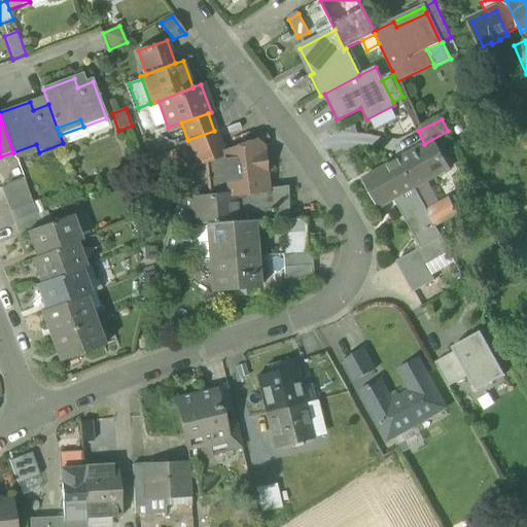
[(60,135),(63,143),(64,145),(86,137),(83,127),(60,135)]
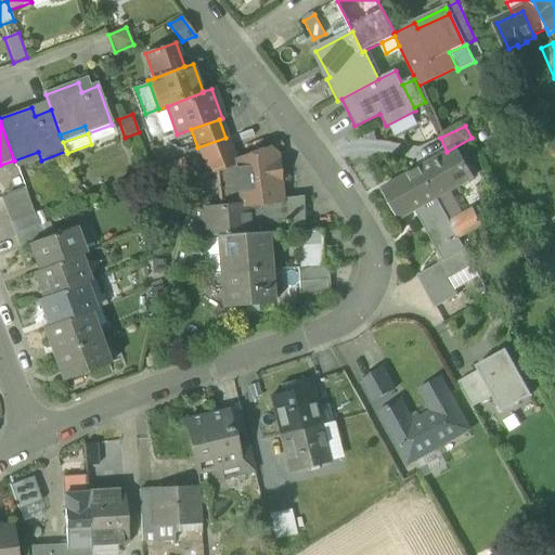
[(235,162),(226,138),(197,147),(207,173),(215,170),(215,169),(235,162)]
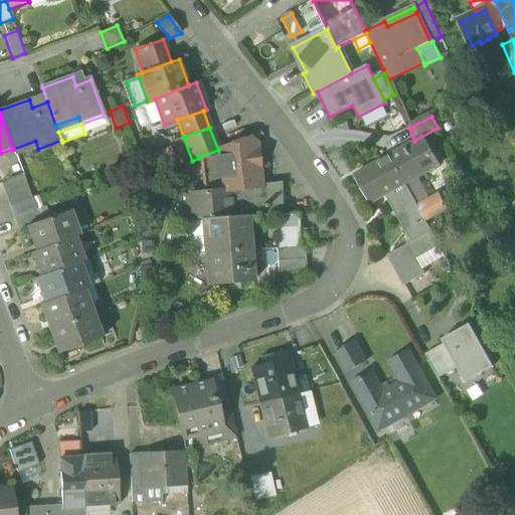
[(180,163),(192,161),(183,137),(172,141),(180,163)]
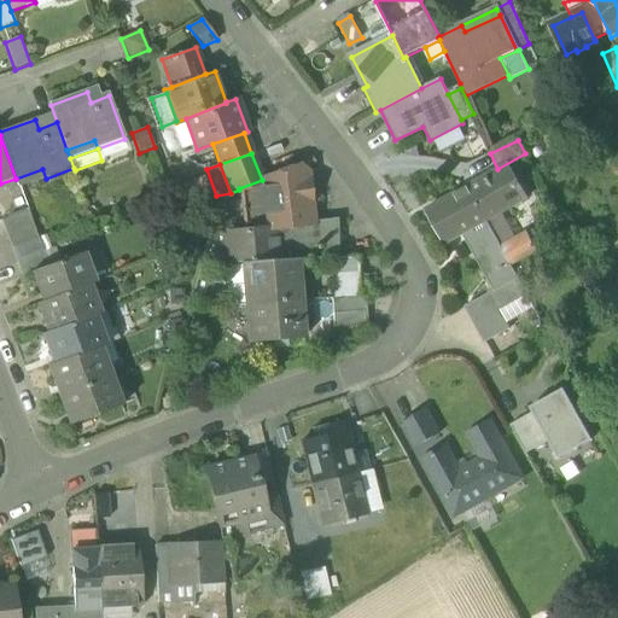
[(509,165),(467,188),(487,221),(495,216),(528,198),(509,165)]
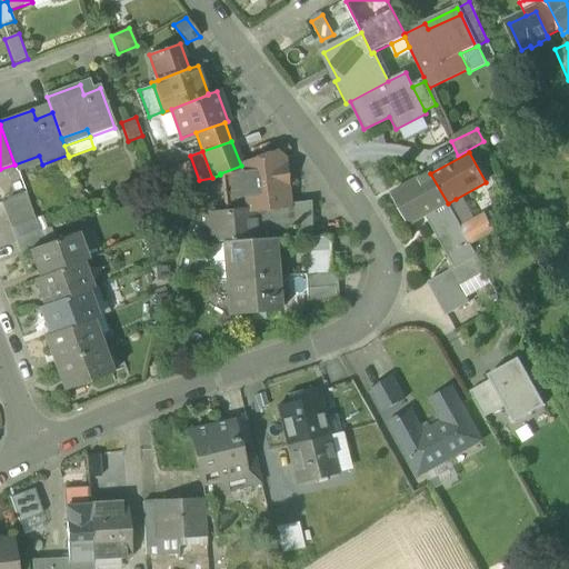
[(221,186),(225,212),(281,206),(280,195),(287,195),(282,160),(276,153),(241,166),(220,173),(220,175),(221,186)]
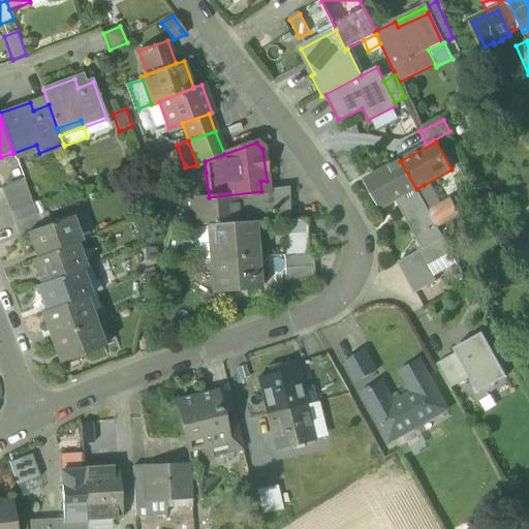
[(36,145),(13,153),(17,160),(39,153),(36,145)]
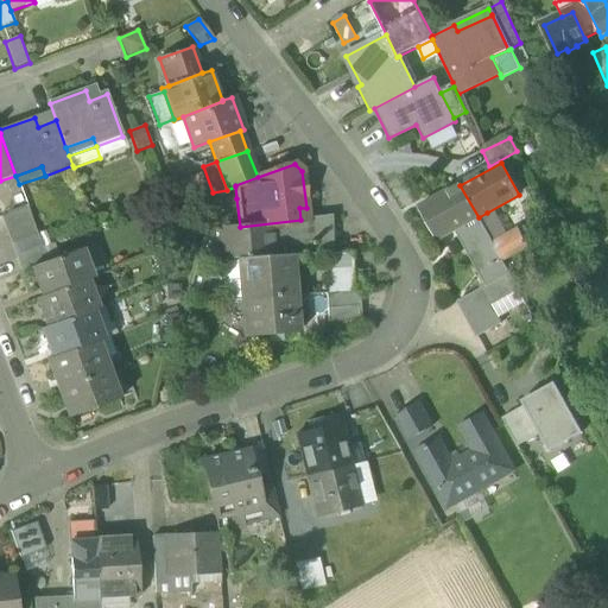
[(455,230),(479,217),(460,185),(418,208),(437,241),(455,230)]
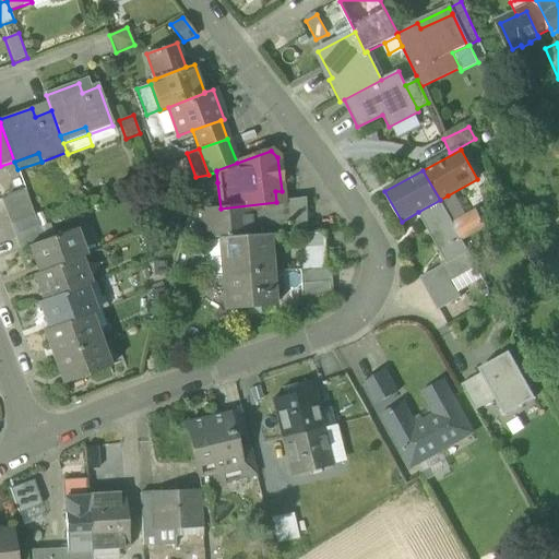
[(0,201),(6,213),(30,203),(25,191),(0,201)]
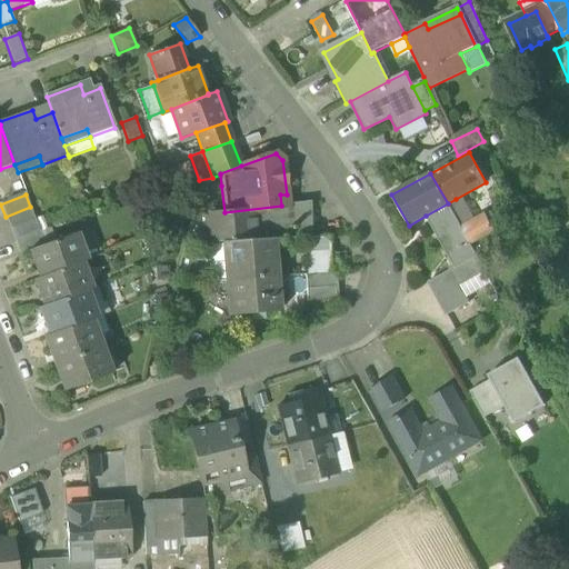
[(448,203),(460,228),(469,223),(456,199),(448,203)]
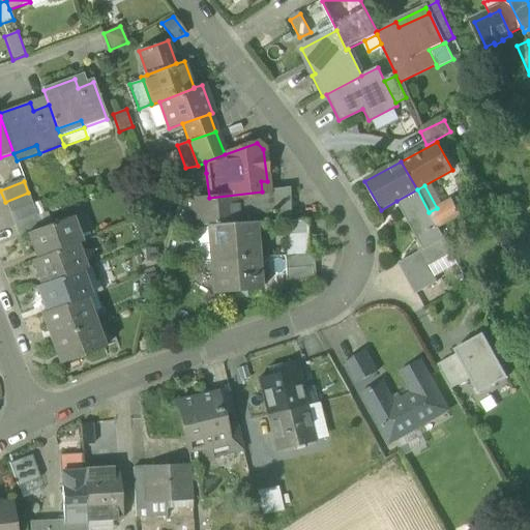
[(289,188),(262,192),(209,198),(198,199),(197,198),(189,199),(189,201),(192,227),(208,226),(241,223),(254,223),(285,222),(290,222),(289,188)]
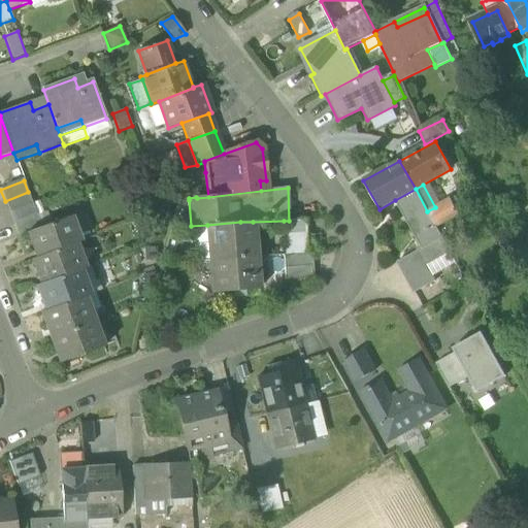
[(427,211),(416,189),(395,200),(422,250),(423,251),(442,238),(439,234),(436,228),(427,211)]
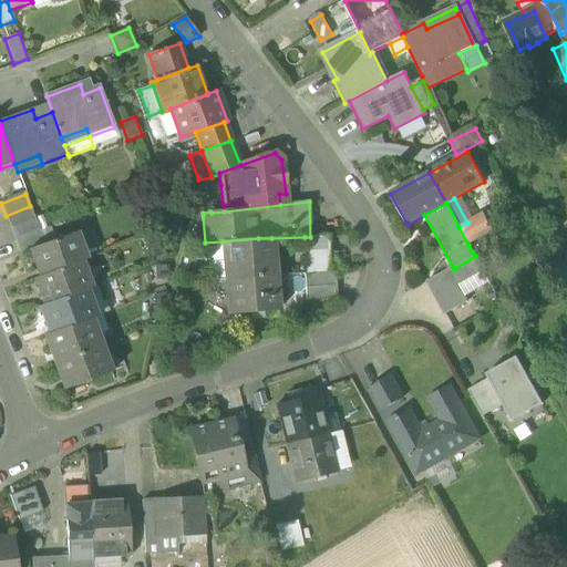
[(34,219),(30,206),(6,216),(10,228),(34,219)]
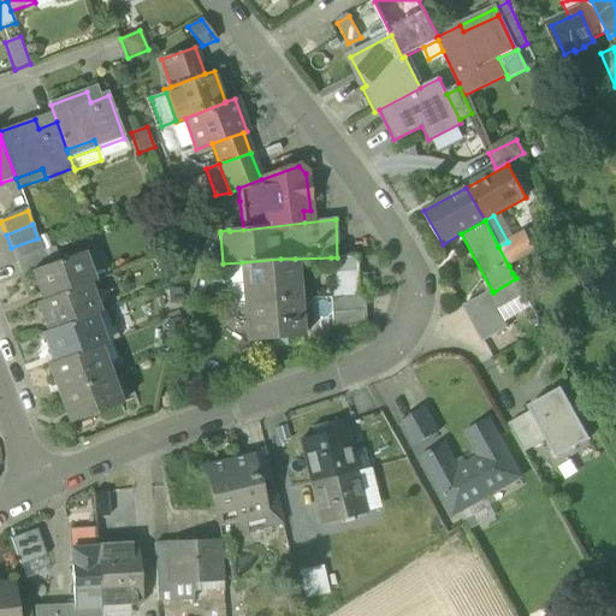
[(526,232),(508,242),(498,247),(509,266),(537,250),(526,232)]
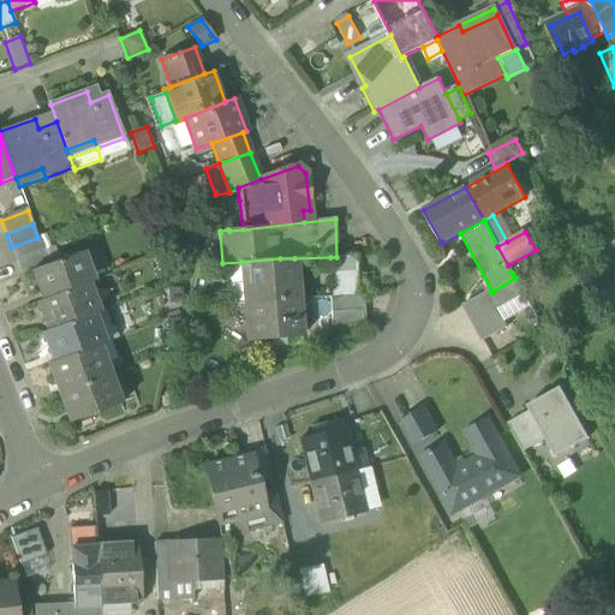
[(11,248),(16,262),(43,251),(37,238),(11,248)]
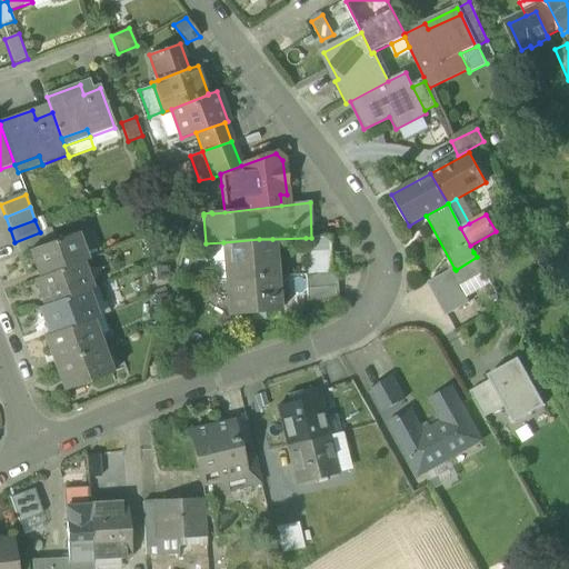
[(15,242),(19,255),(30,250),(45,245),(40,232),(15,242)]
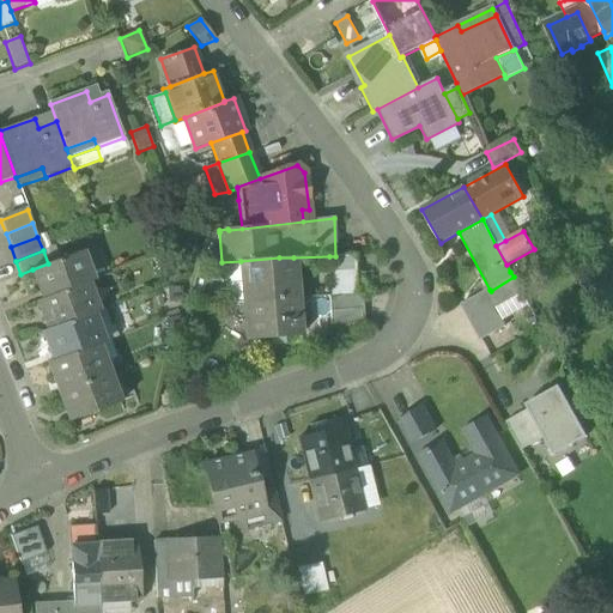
[(86,316),(97,345),(105,341),(95,313),(99,311),(89,283),(95,280),(84,250),(76,254),(86,283),(80,285),(91,314),(86,316)]
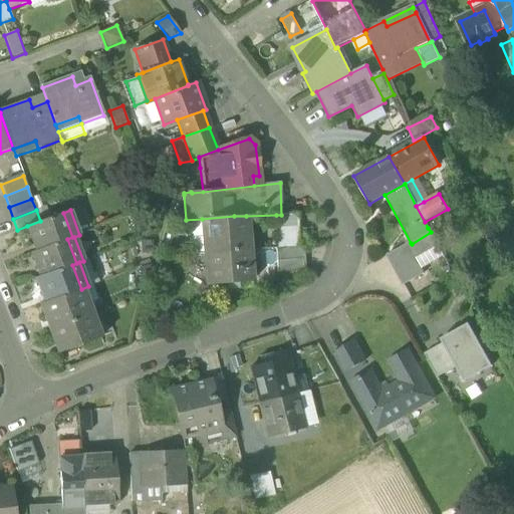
[(27,226),(36,251),(67,239),(72,237),(63,213),(40,221),(27,226)]
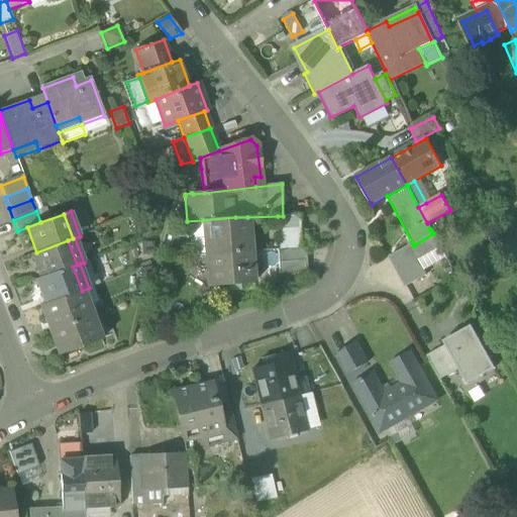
[(278,216),(279,231),(300,230),(299,216),(283,216),(278,216)]
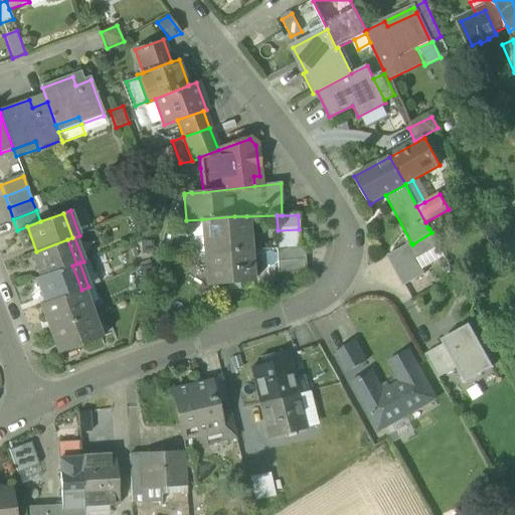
[(202,219),(205,254),(249,251),(246,216),(234,216),(202,219)]
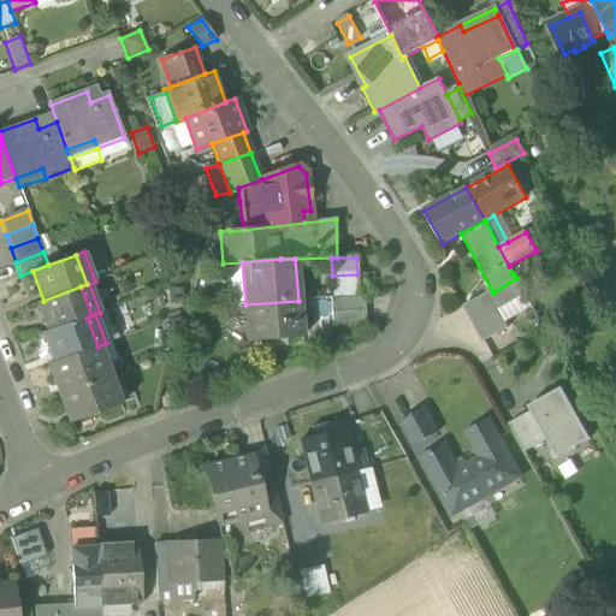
[(332,276),(332,297),(357,296),(357,274),(332,276)]
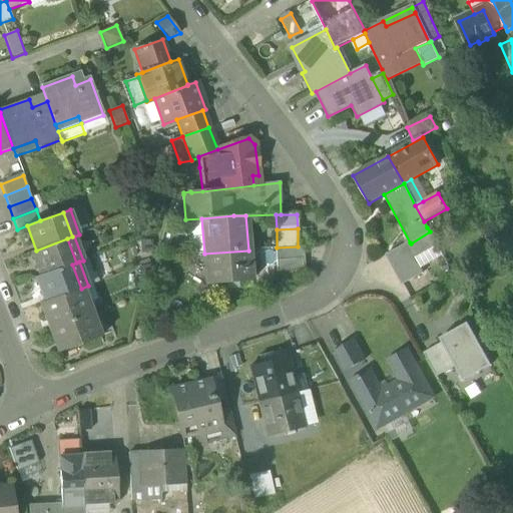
[(410,242),(407,243),(415,259),(438,244),(430,231),(411,243),(410,242)]
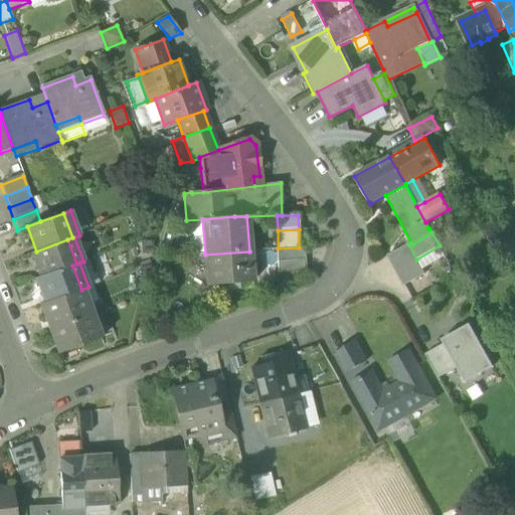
[(30,253),(39,278),(72,266),(76,264),(67,239),(36,251),(30,253)]
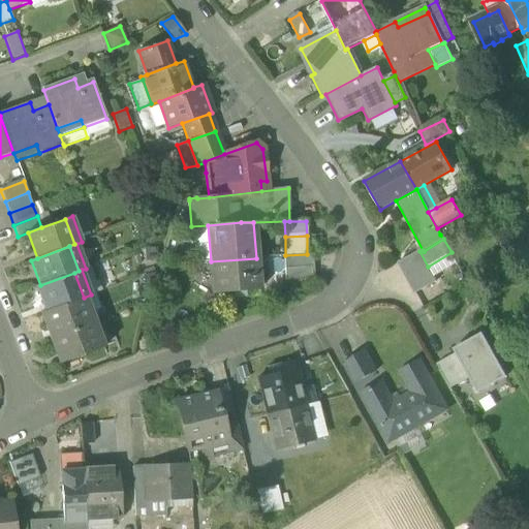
[(399,263),(415,293),(437,282),(434,278),(428,267),(419,251),(399,263)]
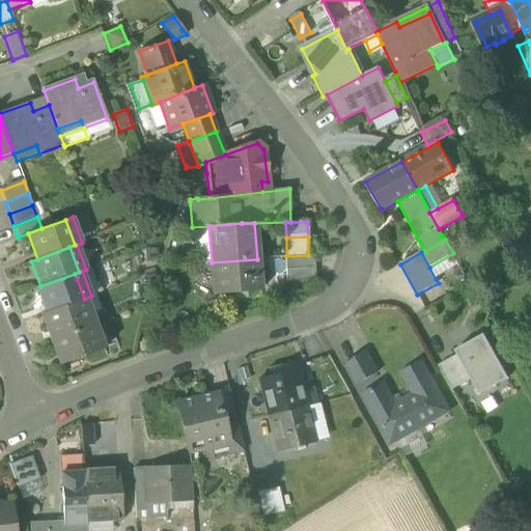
[(429,268),(436,279),(459,264),(453,253),(429,268)]
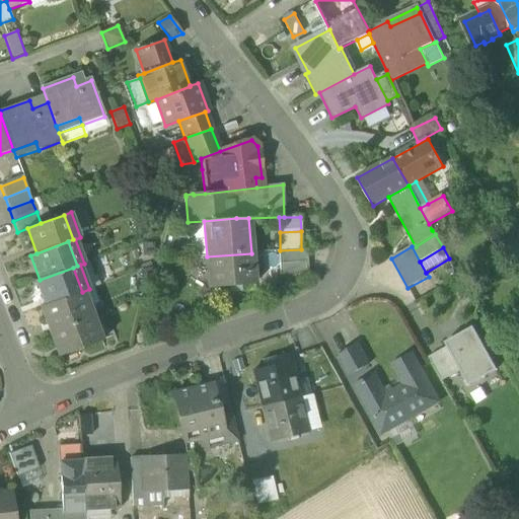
[(279,252),(280,276),(308,274),(306,249),(279,252)]
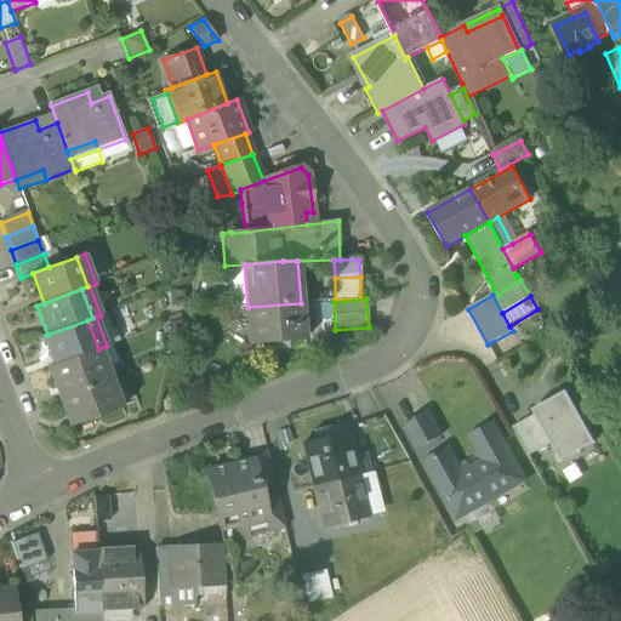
[(303,341),(301,303),(248,307),(250,345),(303,341)]
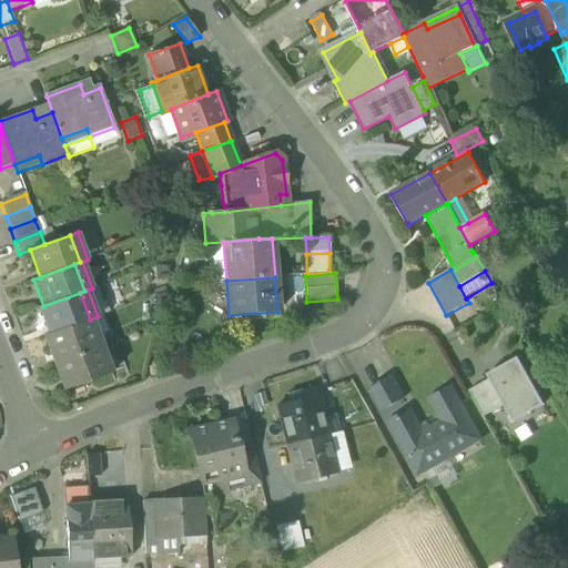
[(97,286),(92,288),(88,290),(98,316),(102,315),(107,313),(97,286)]
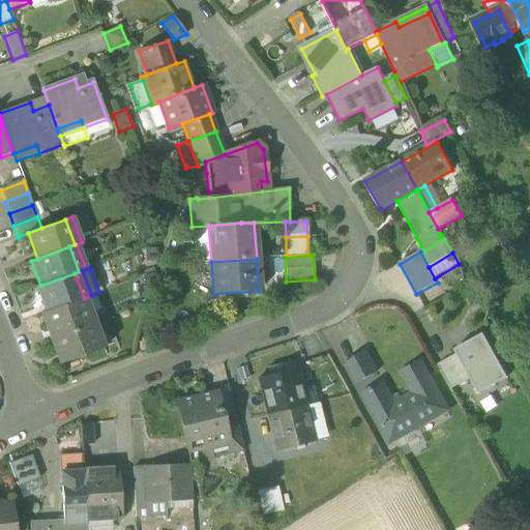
[(36,288),(46,313),(78,300),(84,298),(75,273),(40,286),(36,288)]
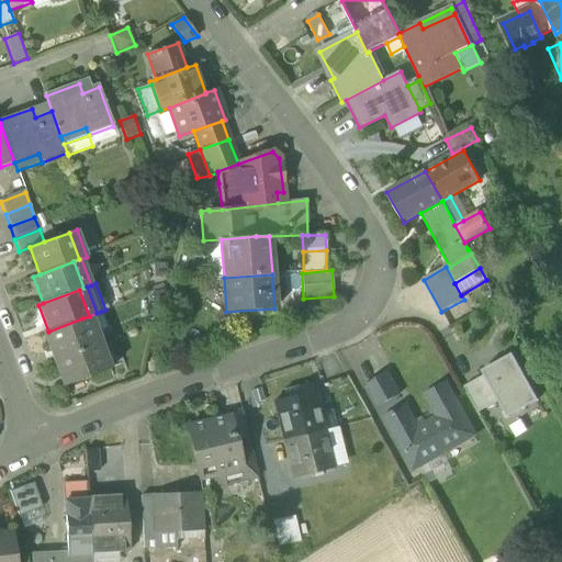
[(108,328),(101,312),(97,313),(89,316),(96,333),(108,328)]
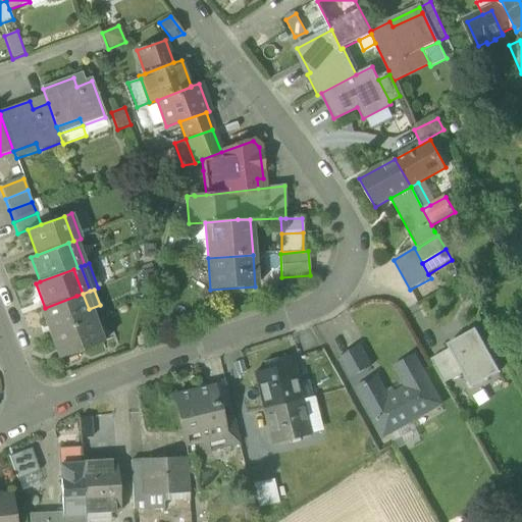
[(95,344),(101,342),(89,309),(83,294),(76,296),(86,320),(95,344)]
